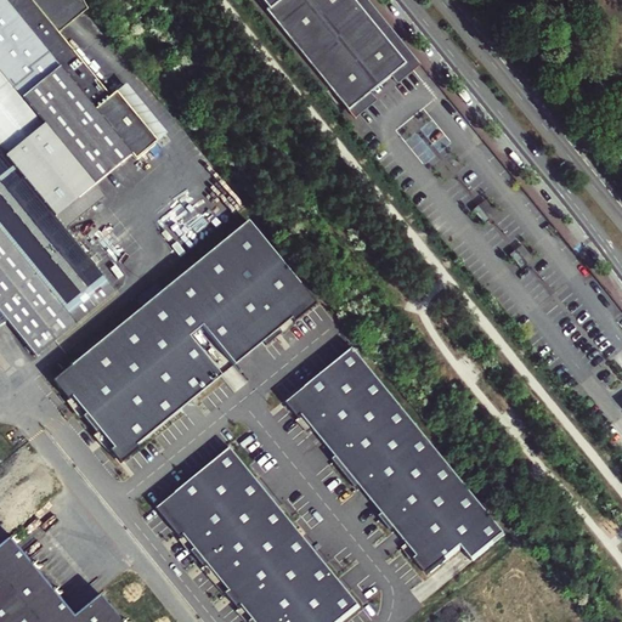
[(0,0),(0,311),(7,321),(26,343),(35,335),(41,345),(33,352),(37,356),(114,292),(64,230),(105,197),(94,184),(130,153),(135,158),(156,141),(117,94),(112,99),(60,35),(29,0),(0,0)]
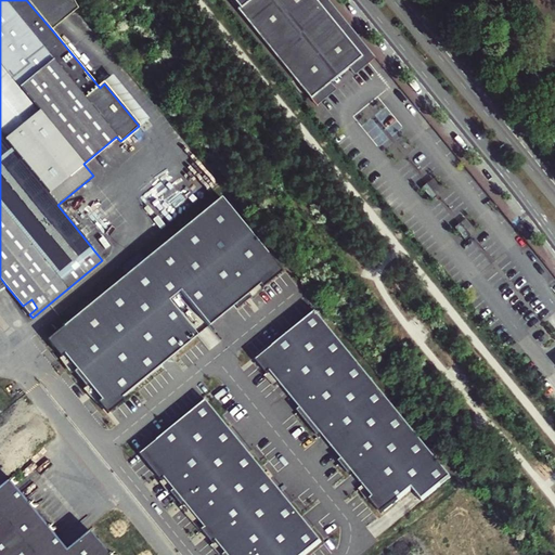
[(73,0),(26,0),(53,31),(79,10),(73,0)]
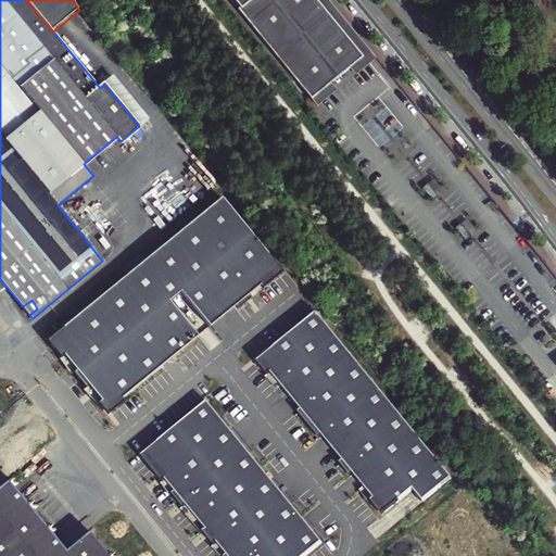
[(232,0),(239,8),(238,9),(312,99),(332,83),(351,67),(364,57),(317,0),(232,0)]
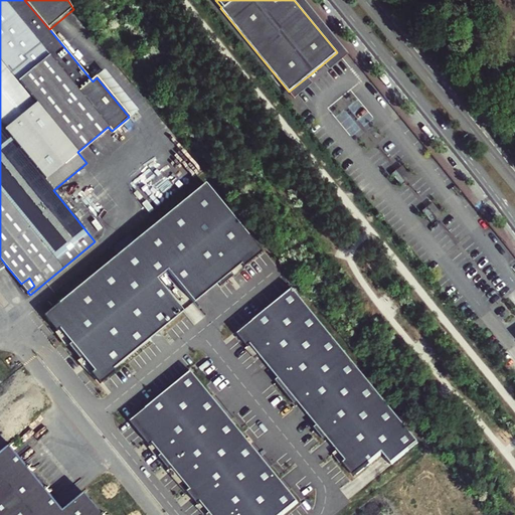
[(294,0),(337,52),(325,62),(330,69),(343,59),(350,53),(327,25),(306,0),(294,0)]
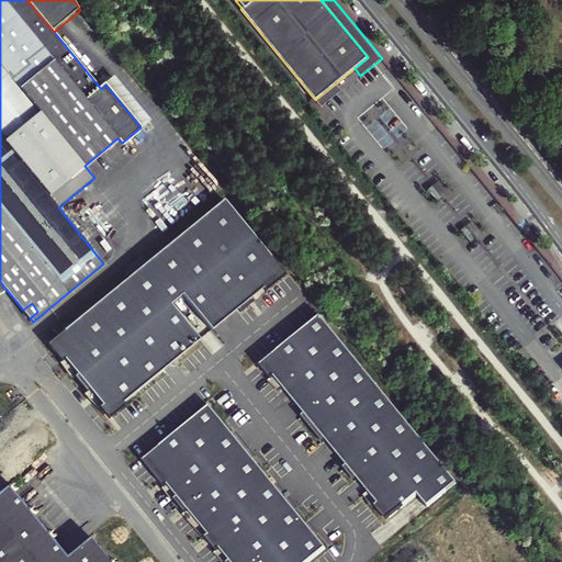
[(149,120),(114,78),(105,85),(141,127),(149,120)]
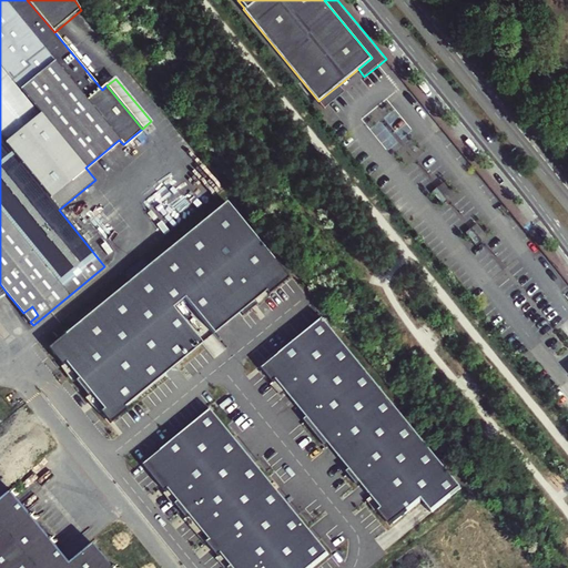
[(340,84),(318,101),(325,109),(345,92),(340,84)]
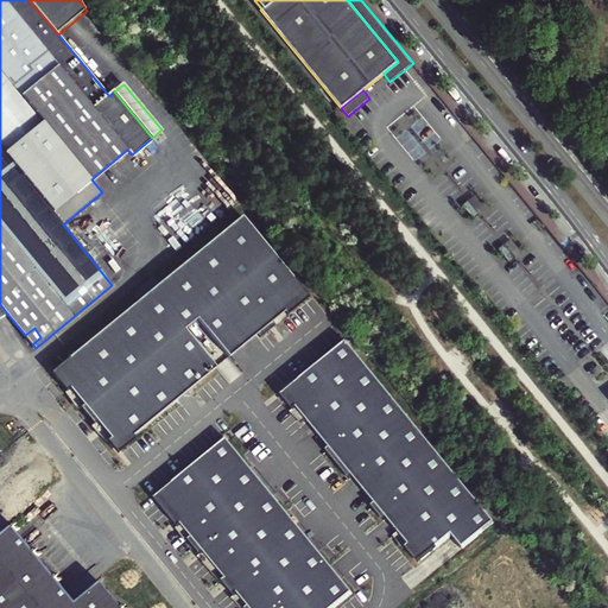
[(308,297),(240,215),(158,282),(139,297),(52,368),(120,450),(219,371),(187,331),(200,322),(230,360),(308,297)]
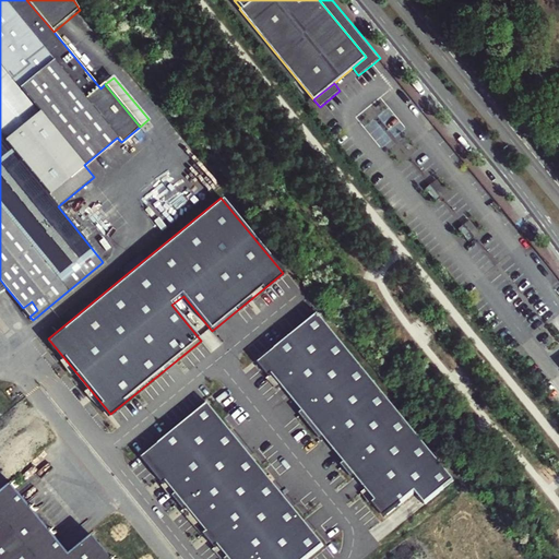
[(123,268),(128,273),(145,259),(141,253),(123,268)]
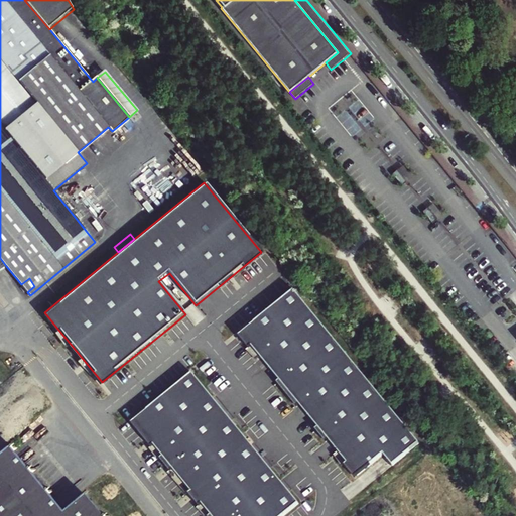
[(27,292),(34,286),(29,278),(21,284),(27,292)]
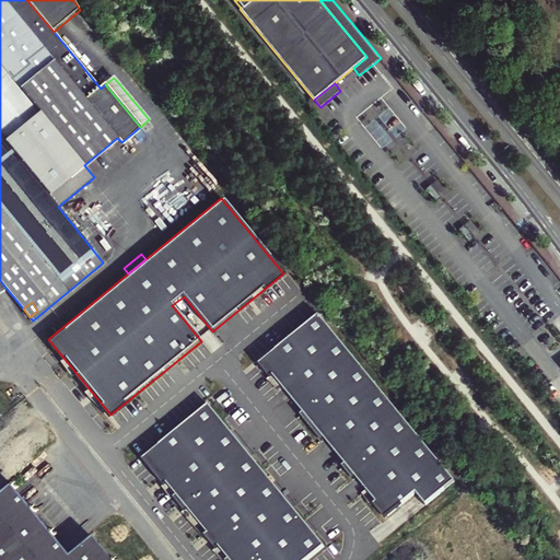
[(454,480),(318,314),(261,360),(387,514),(416,491),(426,503),(454,480)]
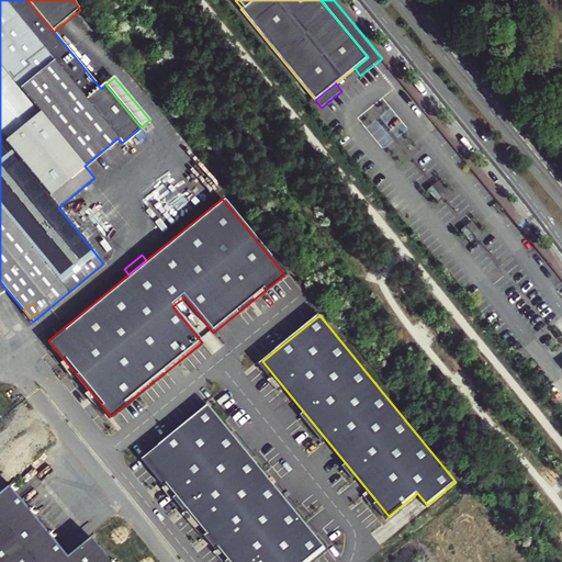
[(305,561),(325,547),(209,405),(145,457),(231,561),(305,561)]
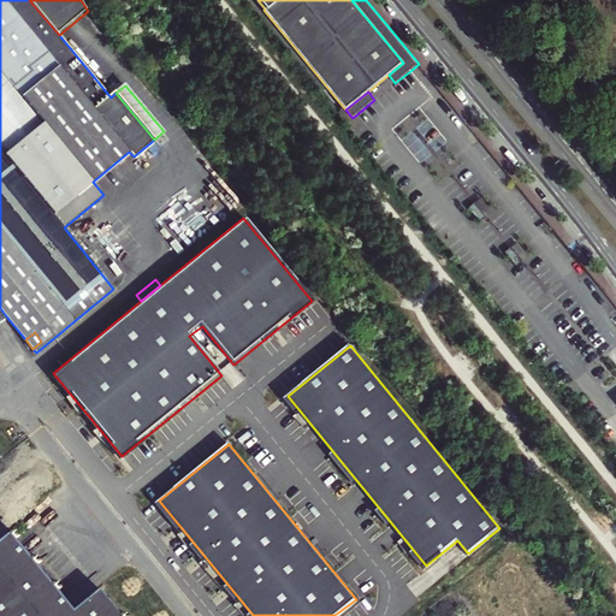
[(134,615),(132,612),(123,612),(105,591),(80,611),(60,587),(65,584),(69,579),(64,581),(58,585),(39,562),(43,557),(48,551),(42,555),(36,560),(18,537),(22,532),(27,527),(19,531),(16,534),(0,546),(0,615),(134,615)]
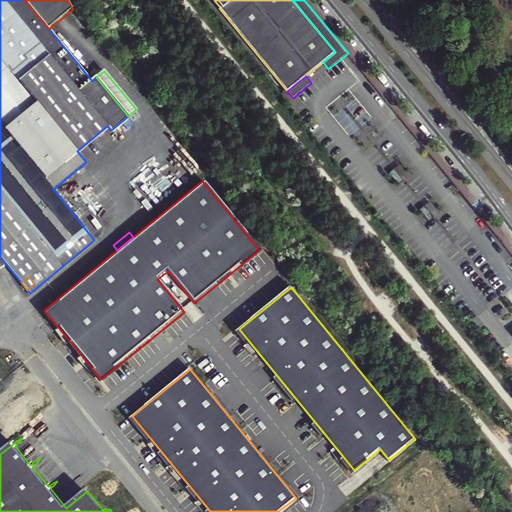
All buildings are outlined.
